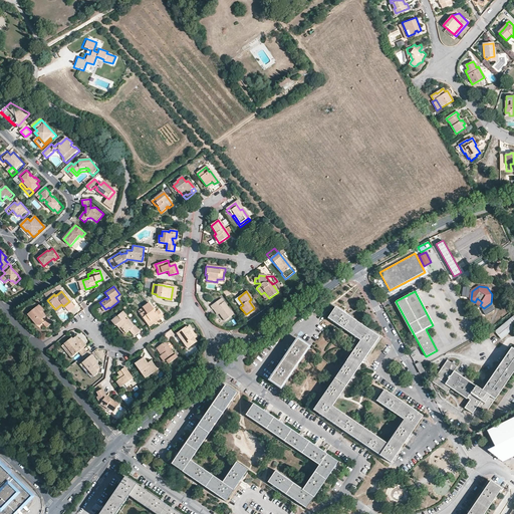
[(243,305),(238,298),(235,300),(240,307),(243,305)]
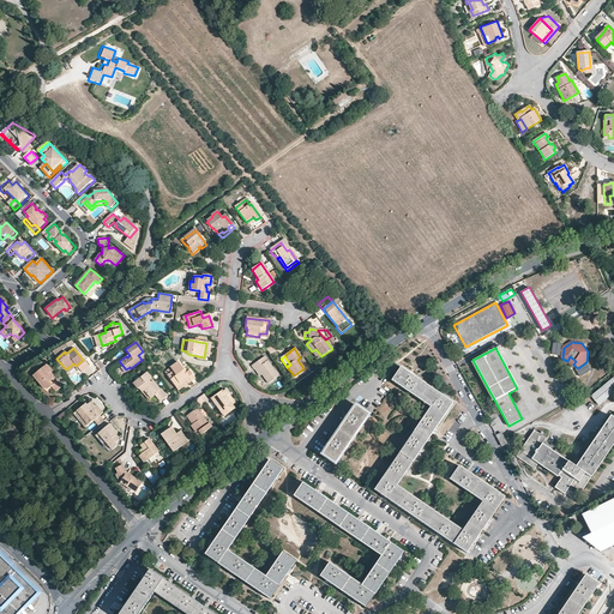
[(567,361),(563,359),(567,367),(578,368),(573,365),(576,361),(570,356),(567,361)]
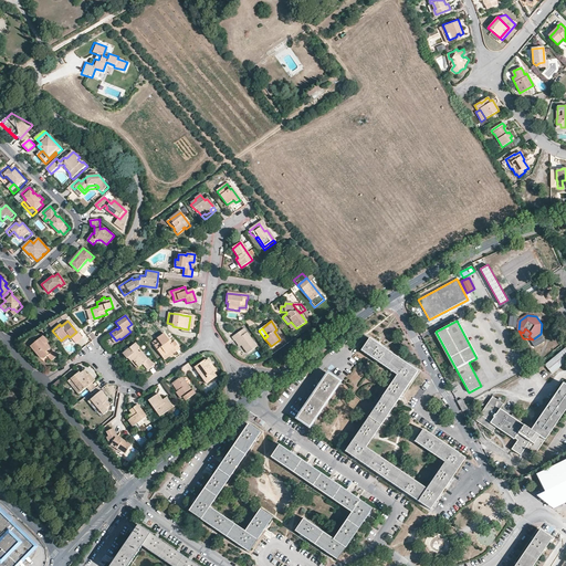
[(237,339),(240,345),(247,354),(257,347),(243,329),(231,337),(234,342),(237,339)]
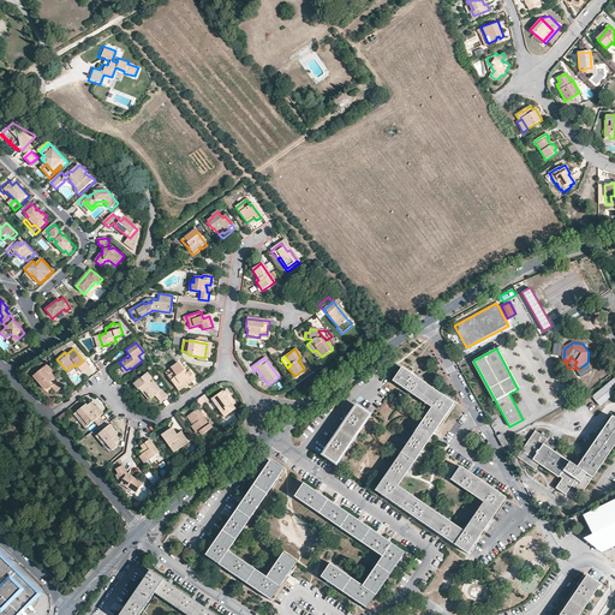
[(189,378),(191,381),(195,378),(190,371),(186,374),(178,363),(171,369),(173,372),(167,376),(175,387),(189,378)]
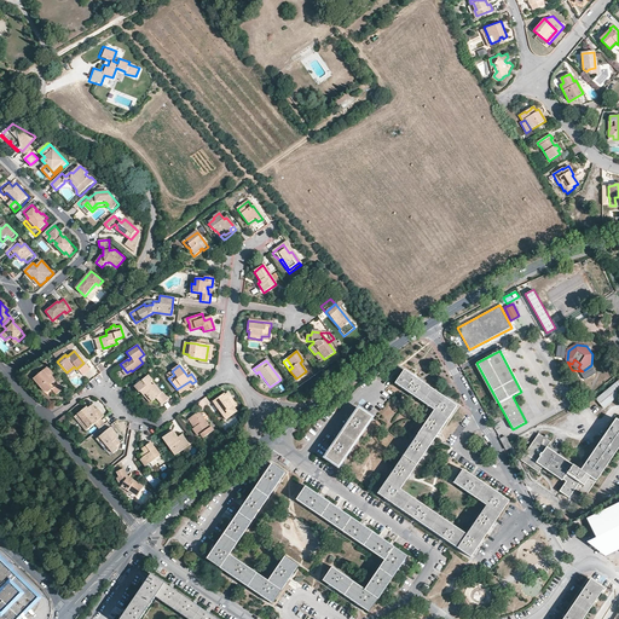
[(55,386),(52,382),(47,377),(50,375),(51,374),(46,368),(33,379),(44,391),(47,392),(51,389),(55,394),(62,389),(57,383),(55,386)]
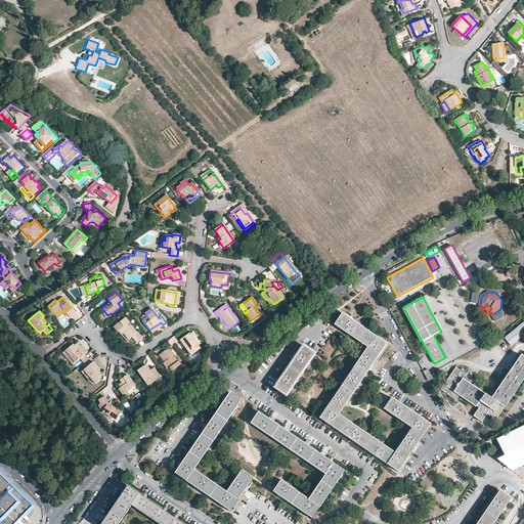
[(349,317),(342,313),(335,324),(367,347),(319,418),(328,423),(359,444),(399,472),(406,461),(422,437),(431,424),(424,420),(399,402),(392,398),(384,408),(412,428),(395,452),(339,415),(345,406),(362,380),(383,350),(387,344),(378,338),(349,317)]
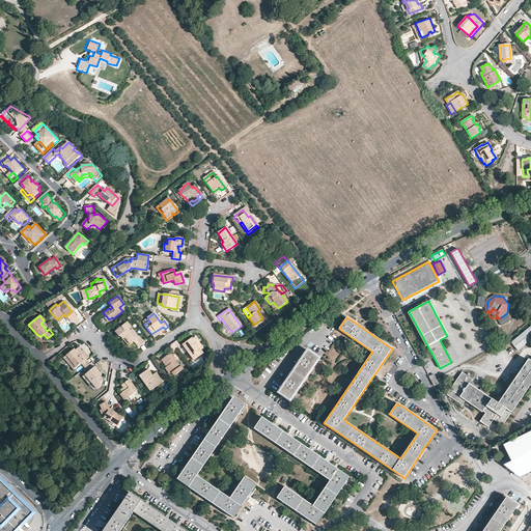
[(134,341),(136,343),(139,346),(144,342),(139,336),(138,337),(130,328),(131,327),(127,322),(115,332),(118,336),(120,335),(121,334),(130,343),(134,341)]
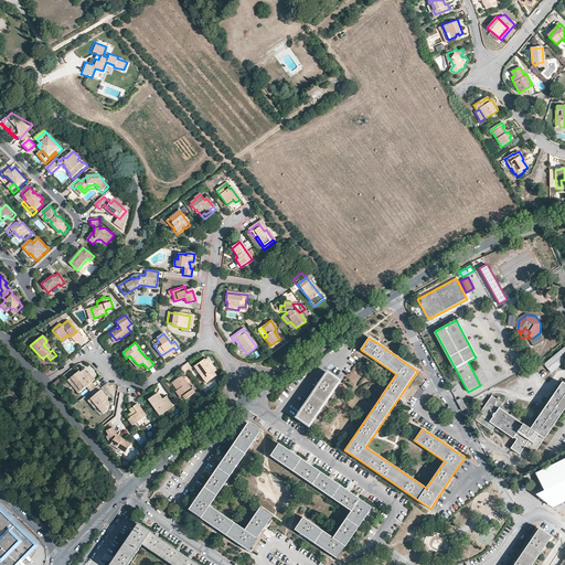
[(564,360),(564,347),(545,364),(551,372),(564,360)]
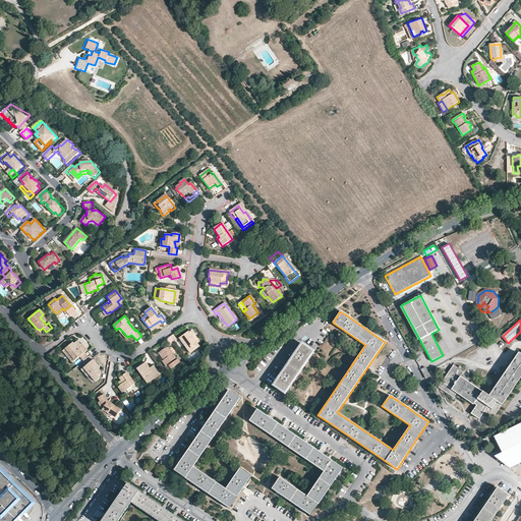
[(151,331),(162,323),(160,321),(149,328),(151,331)]
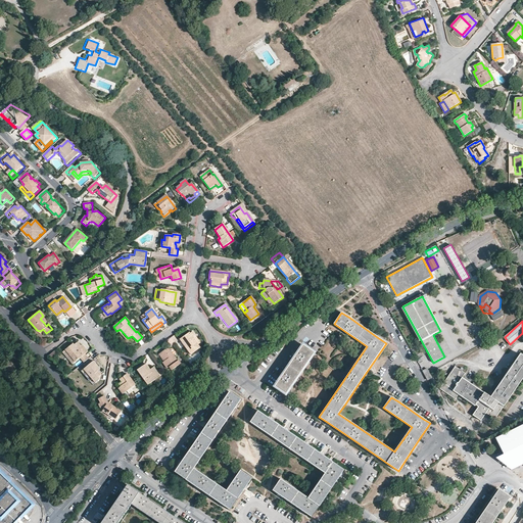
[(131,341),(134,338),(132,336),(128,338),(120,329),(119,330),(127,340),(131,341)]
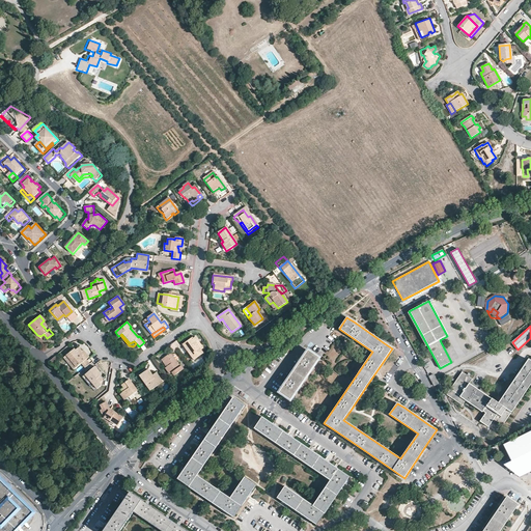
[(203,348),(200,343),(198,344),(197,342),(198,341),(195,337),(193,339),(192,338),(183,345),(193,361),(203,354),(201,351),(203,348)]
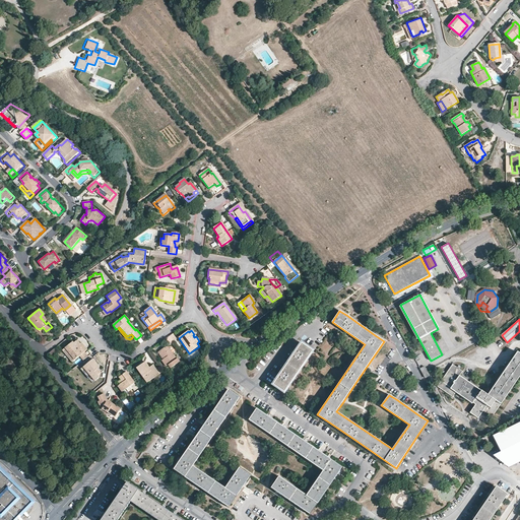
[(174,334),(167,338),(170,343),(177,338),(174,334)]
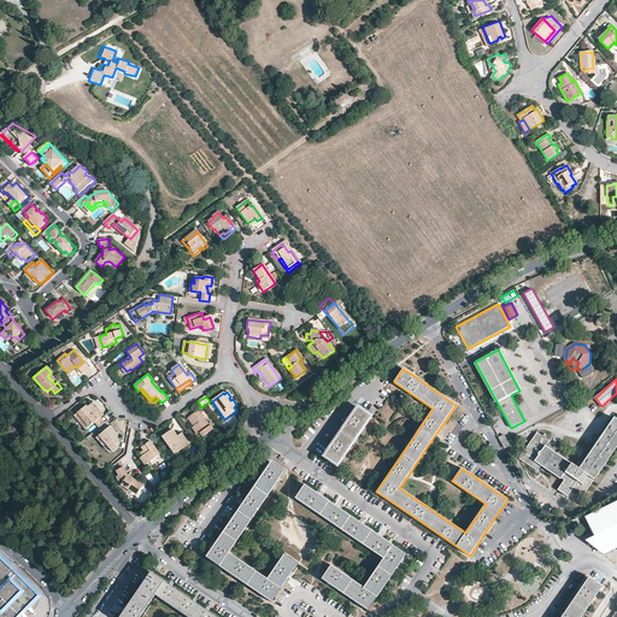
[(94,409),(90,404),(87,406),(86,405),(76,412),(88,427),(94,422),(99,427),(104,423),(99,417),(103,415),(99,410),(97,412),(94,409)]
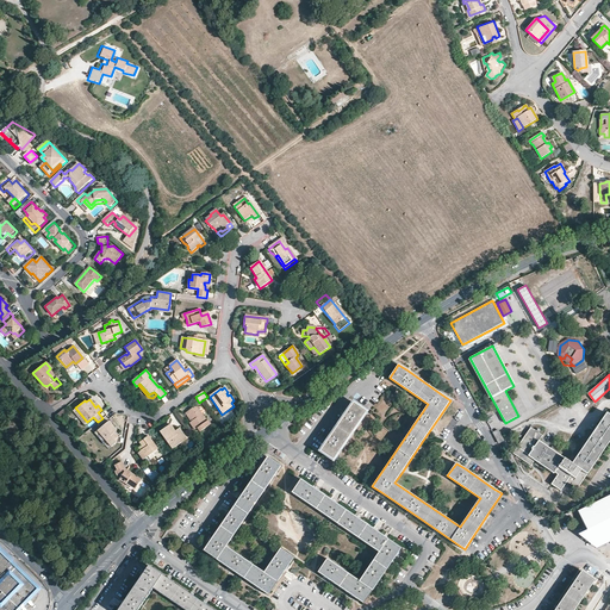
[(366,411),(353,403),(346,415),(327,442),(321,452),(334,460),(366,411)]
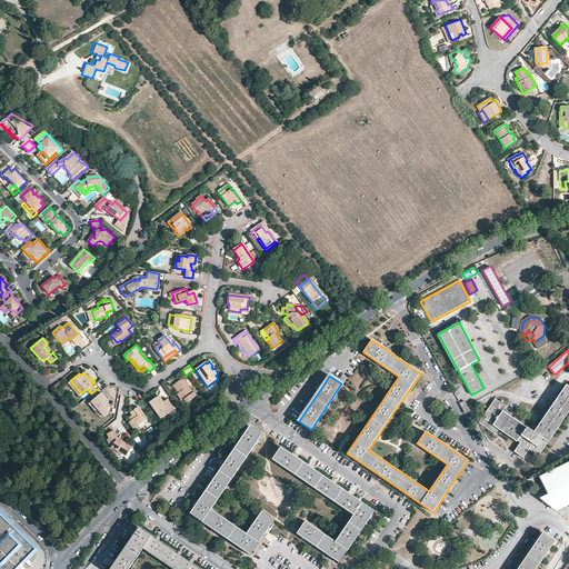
[(180,392),(178,393),(177,395),(181,401),(185,399),(187,402),(196,396),(193,392),(193,393),(182,379),(175,385),(180,392)]
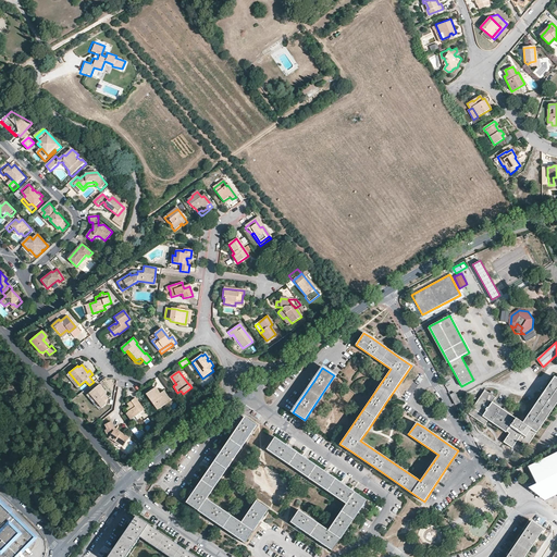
[(79,385),(69,372),(66,374),(77,387),(79,385)]
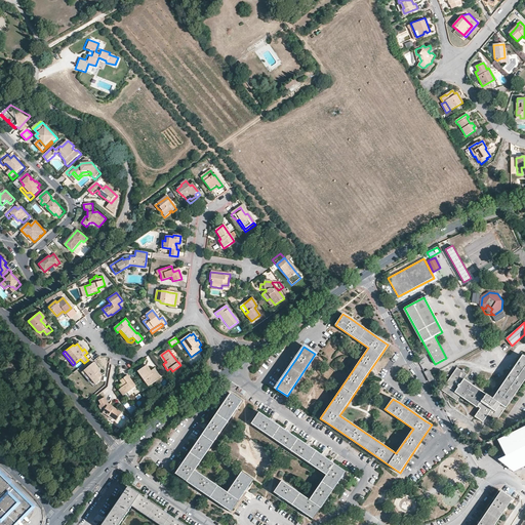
[(468,373),(457,367),(442,390),(457,400),(460,396),(477,407),(478,406),(480,408),(475,416),(482,421),(487,414),(496,420),(524,378),(524,357),(522,355),(493,399),(465,378),(468,373)]
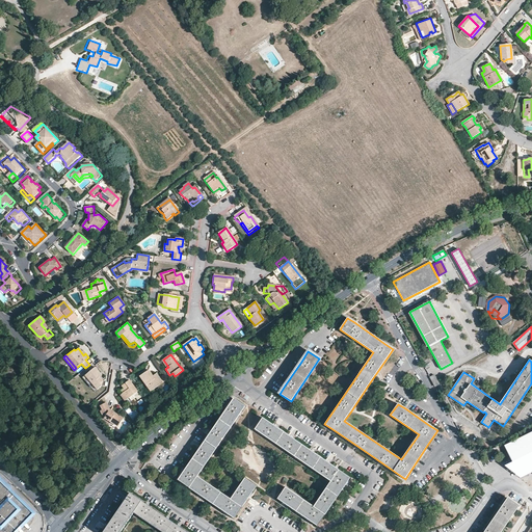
[(102,381),(99,377),(96,373),(98,372),(95,368),(85,375),(94,386),(97,390),(101,387),(102,381)]
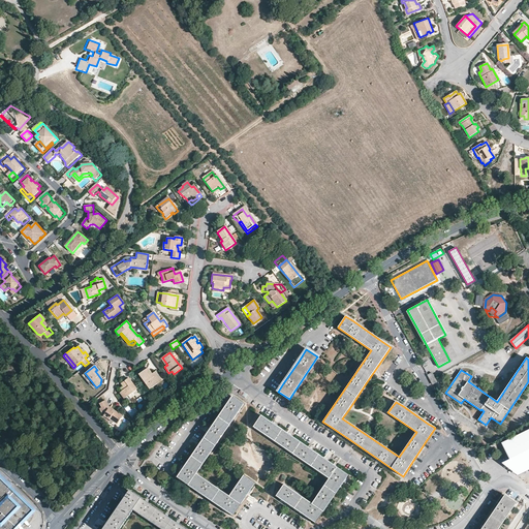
[(149,390),(160,381),(155,375),(153,377),(151,374),(147,369),(138,375),(149,390)]
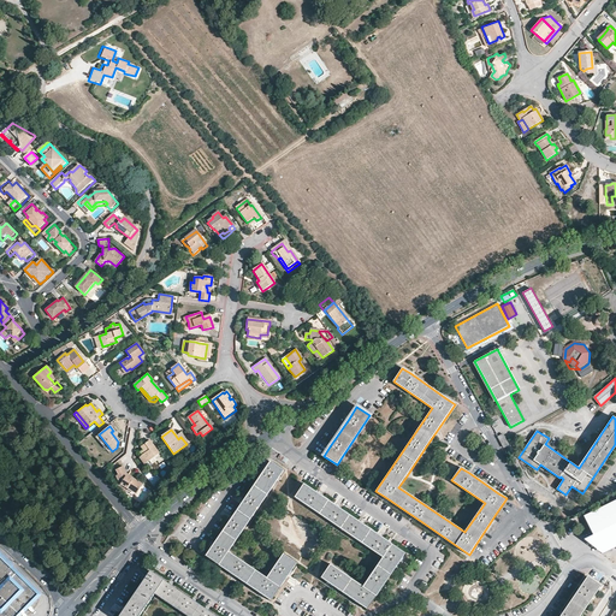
[(181,437),(187,444),(188,443),(183,437),(181,432),(176,436),(178,439),(181,437)]
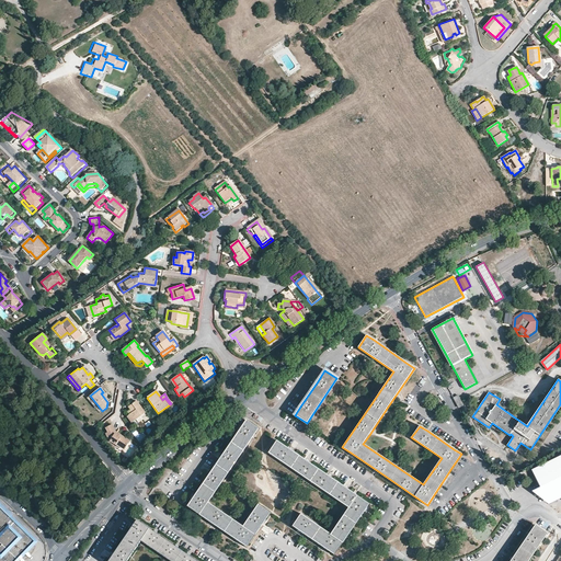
[(96,409),(99,407),(90,396),(88,398),(92,404),(96,409)]
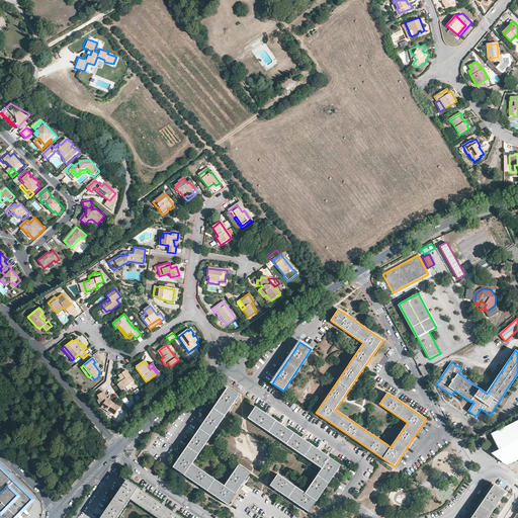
[(121,380),(120,381),(117,383),(121,390),(124,387),(130,384),(133,381),(124,370),(118,375),(120,378),(121,380)]
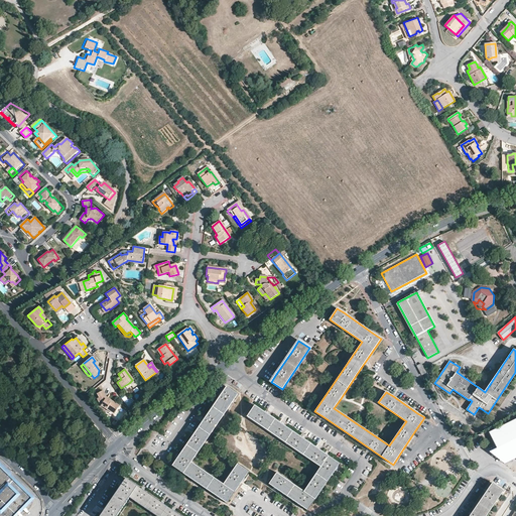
[(238,394),(227,387),(220,397),(206,417),(188,442),(176,461),(172,466),(184,474),(216,495),(228,503),(239,486),(249,472),(238,464),(224,485),(191,463),(238,394)]
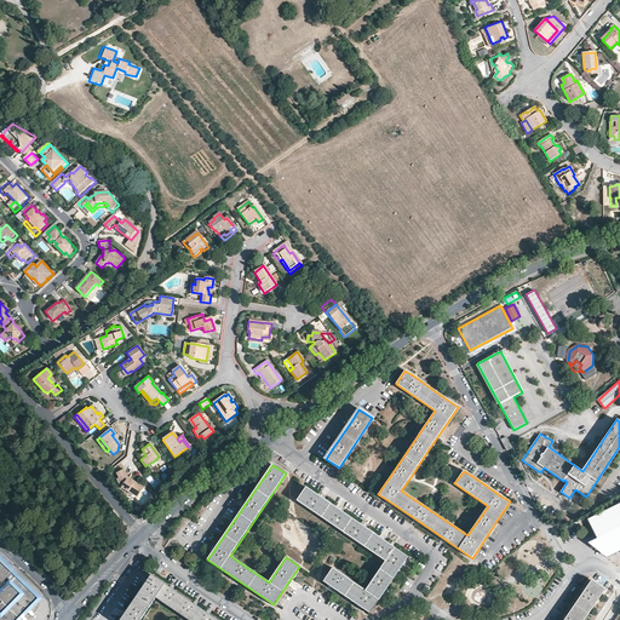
[(137,497),(141,491),(132,484),(132,483),(127,480),(128,477),(124,469),(116,472),(119,477),(116,478),(121,487),(137,497)]
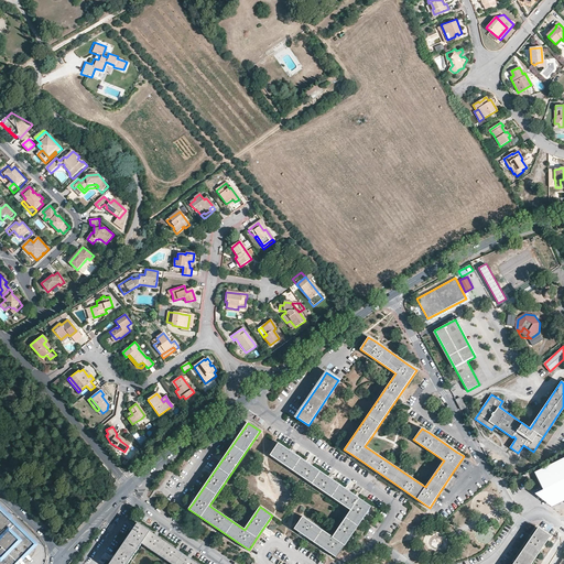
[(120,441),(128,446),(130,443),(121,437),(117,434),(116,436),(120,440),(120,441)]
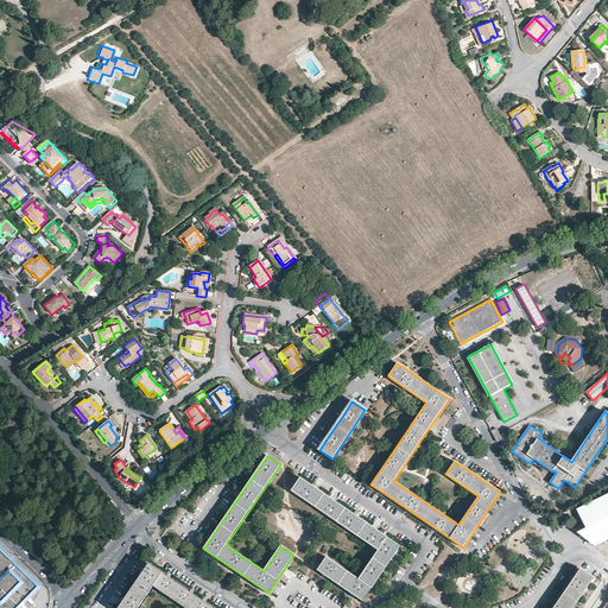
[(311,486),(299,477),(291,491),(379,550),(359,580),(327,557),(317,570),(325,576),(356,596),(363,601),(372,589),(393,557),(400,546),(388,538),(360,519),(331,500),(311,486)]
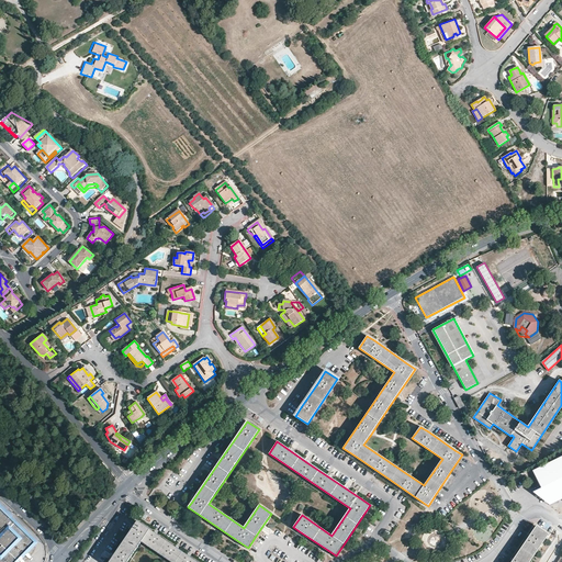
[(561,457),(531,472),(544,498),(546,502),(554,497),(558,502),(560,501),(561,501),(561,457)]
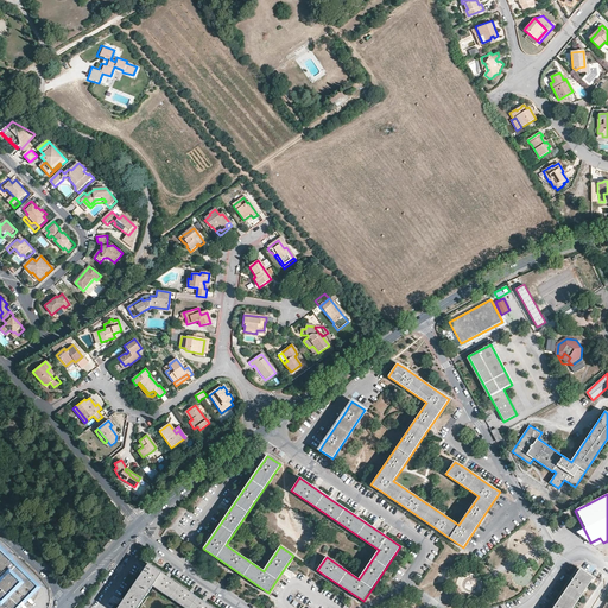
[(600,538),(590,543),(593,548),(597,545),(603,543),(600,538)]
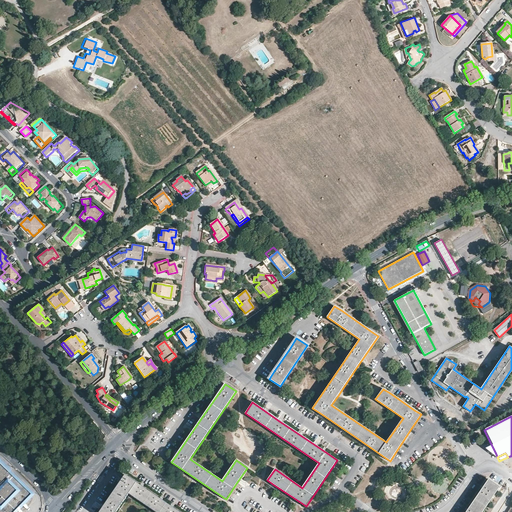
[(15,511),(32,494),(0,463),(0,511),(15,511)]
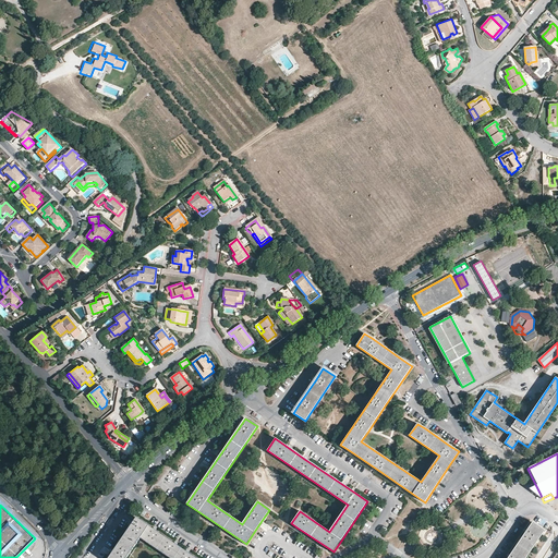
[(146,524),(136,518),(108,557),(126,557),(141,538),(169,557),(195,557),(173,543),(146,524)]
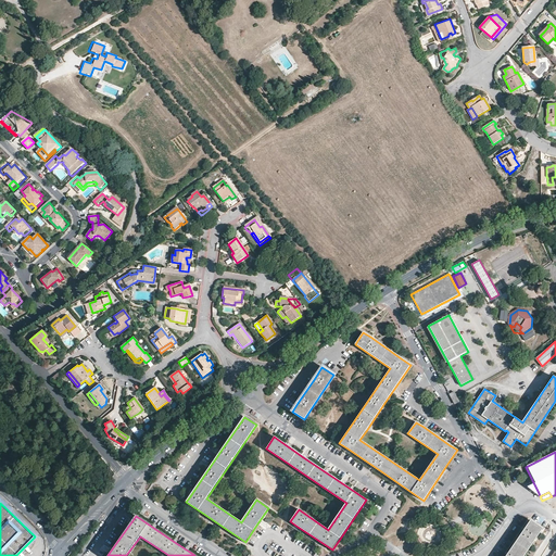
[(522,555),(542,528),(531,520),(525,529),(508,553),(506,555),(522,555)]
